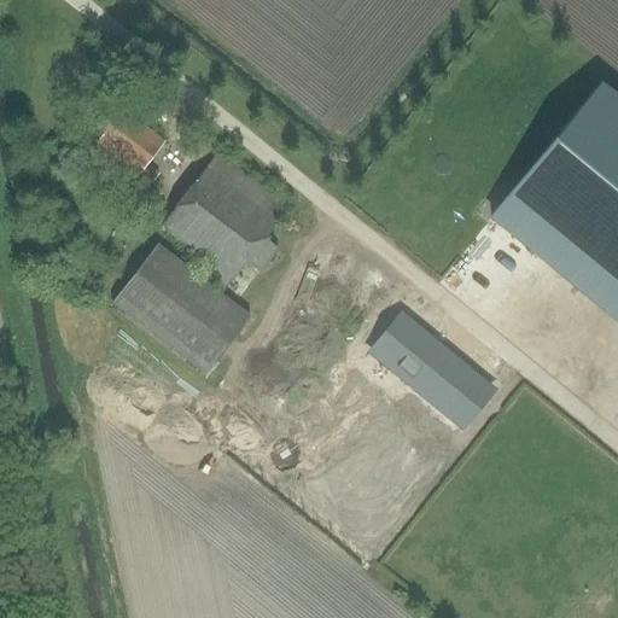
[(617,99),(601,86),(491,220),(537,257),(617,322),(617,99)]
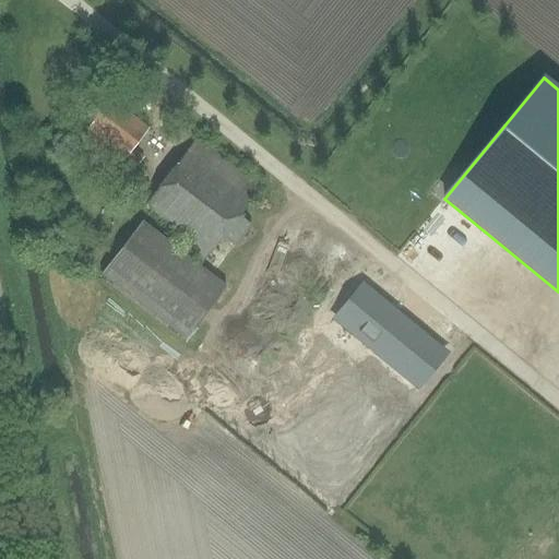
[(137,167),(143,159),(133,151),(149,130),(106,96),(88,119),(94,122),(88,130),(137,167)]
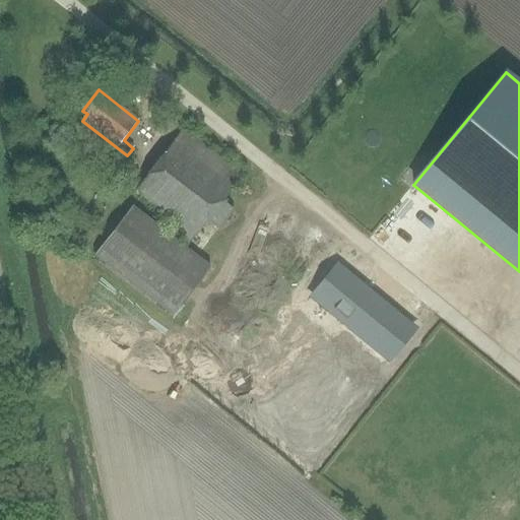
[(222,202),(243,176),(183,129),(136,190),(177,221),(169,232),(188,246),(207,220),(219,230),(234,210),(222,202)]
